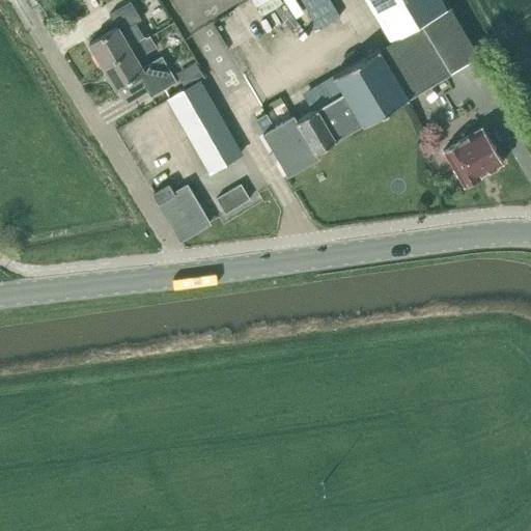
[(421,24),(450,7),(450,5),(445,8),(440,0),(365,0),(390,40),(332,76),(342,92),(296,119),(292,115),(261,133),(287,175),(318,157),(315,151),(361,123),(362,124),(450,73),(421,24)]
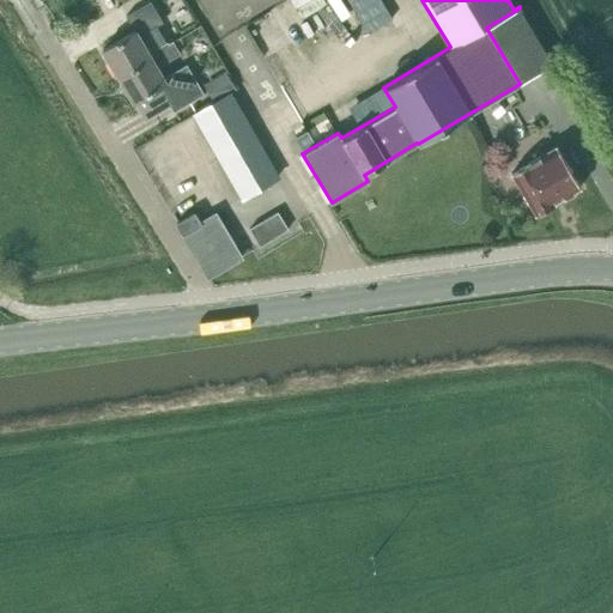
[(102,49),(117,76),(151,56),(149,52),(165,42),(156,26),(163,22),(150,1),(125,16),(134,30),(102,49)]
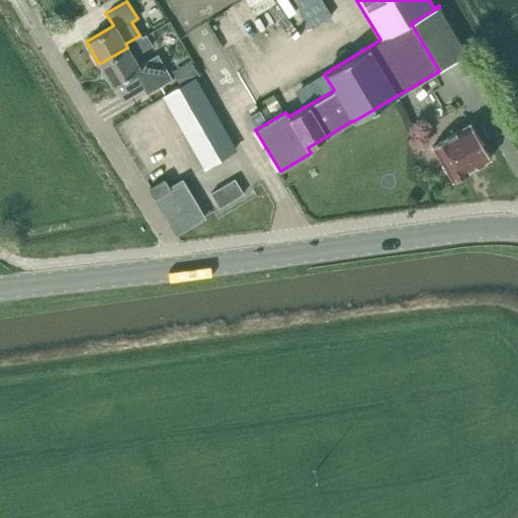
[(467,54),(439,7),(411,23),(439,71),(467,54)]
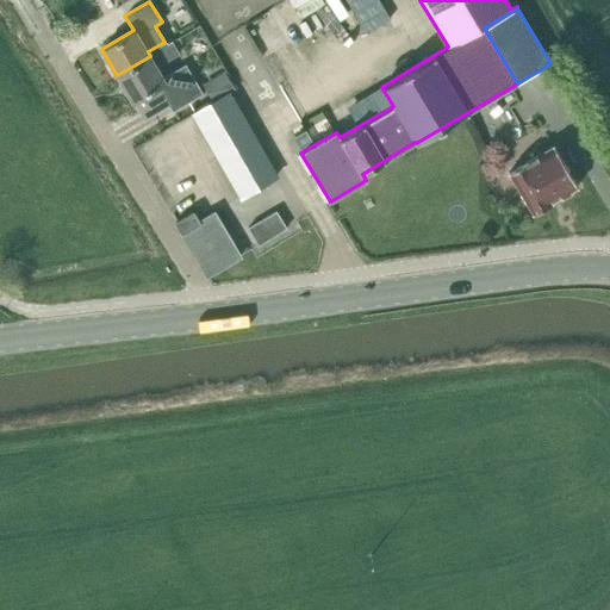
[(117,75),(132,101),(135,100),(141,112),(165,98),(173,111),(203,94),(185,64),(162,78),(156,67),(179,54),(172,42),(167,44),(166,42),(165,42),(148,51),(150,56),(117,75)]
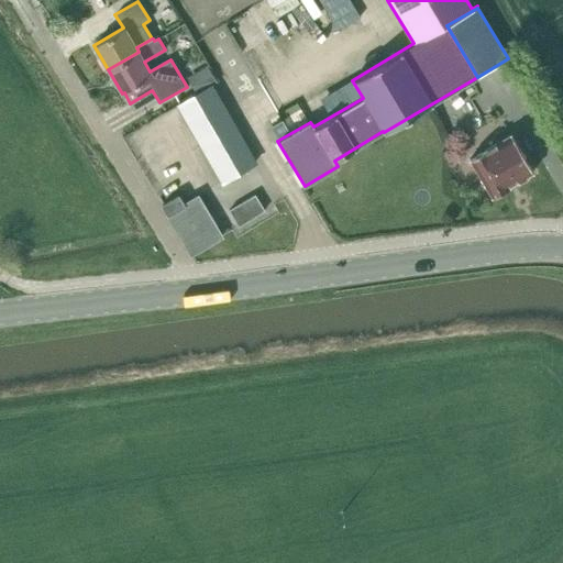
[(187,78),(196,94),(216,83),(207,66),(187,78)]
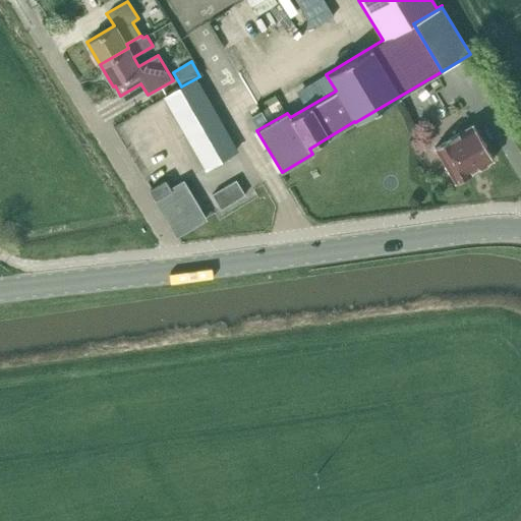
[(232,146),(193,80),(200,77),(199,76),(181,87),(165,97),(201,160),(207,168),(222,158),(223,158),(235,151),(232,146)]
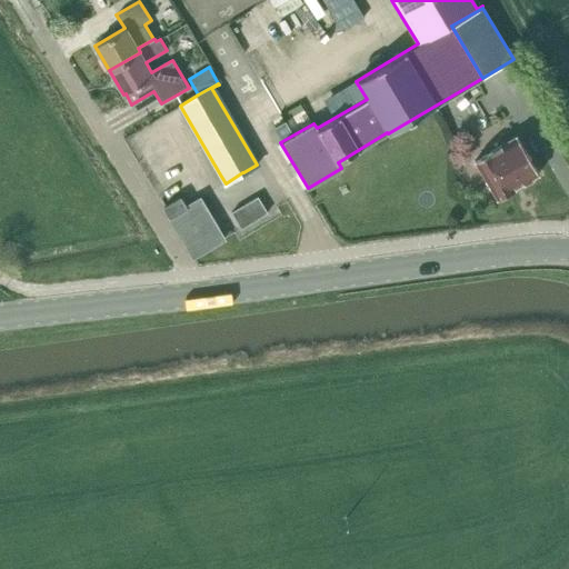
[(498,199),(515,189),(515,188),(521,183),(525,185),(533,179),(533,176),(539,173),(516,135),(475,160),(498,199)]
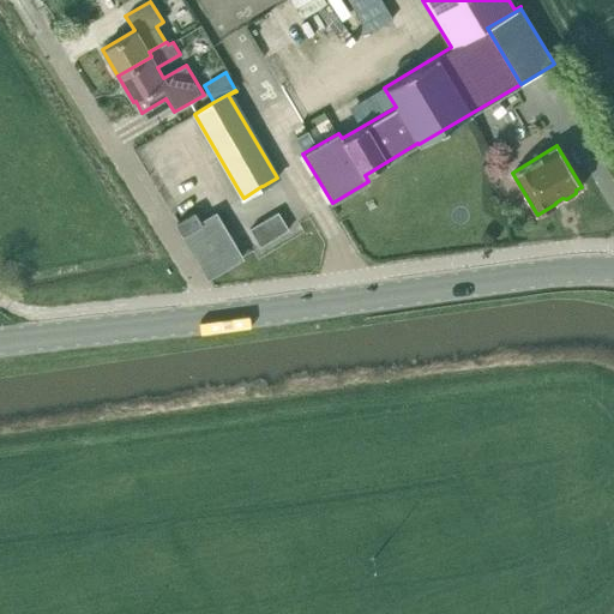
[(259,246),(288,229),(277,212),(250,229),(259,246)]
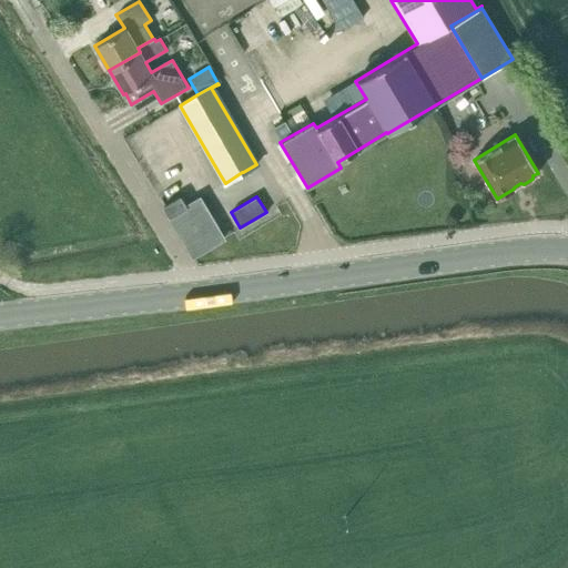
[(200,198),(184,205),(180,198),(163,208),(192,256),(223,237),(200,198)]
